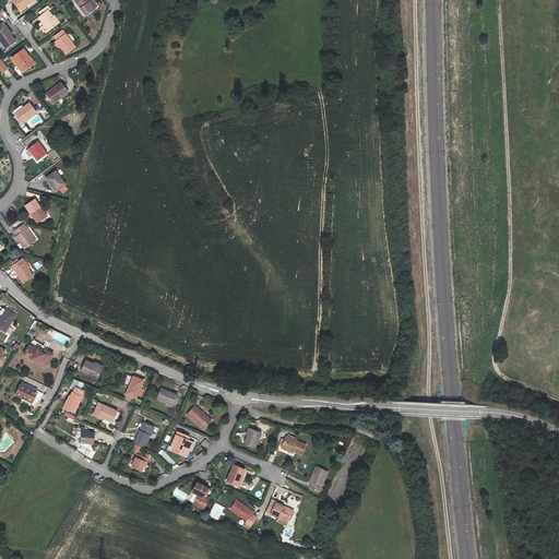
[(33,1),(32,0),(14,0),(13,1),(20,11),(25,7),(33,1)]
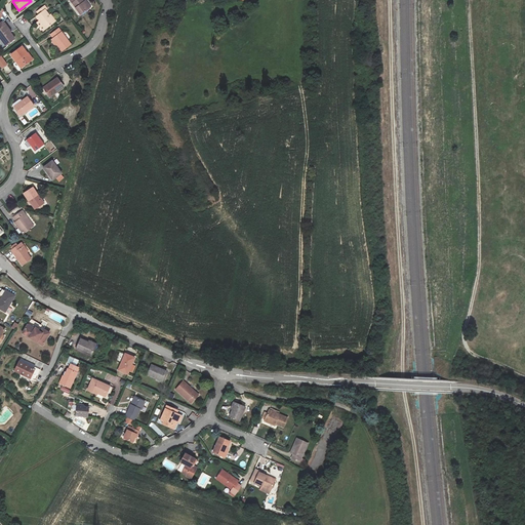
[(70,0),(81,15),(89,8),(84,1),(82,0),(70,0)]
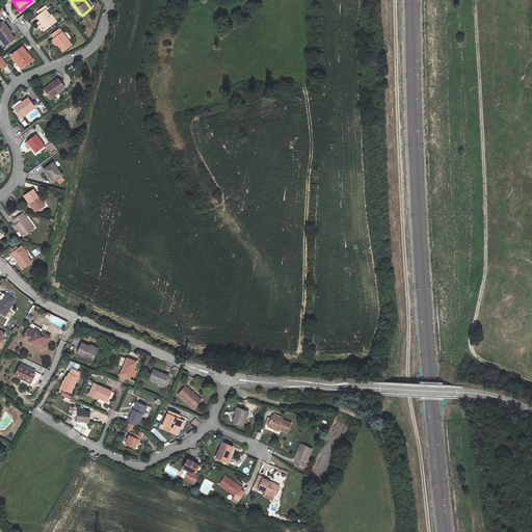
[(51,17),(47,10),(48,9),(46,6),(37,11),(41,15),(37,17),(41,21),(47,29),(55,23),(51,17)]
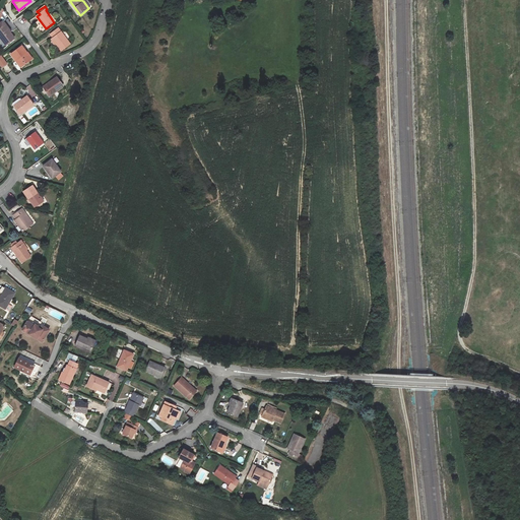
[(43,30),(46,28),(40,20),(37,22),(43,30)]
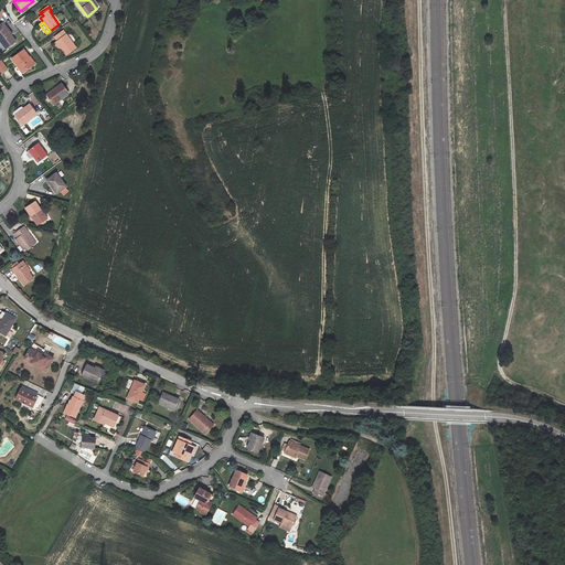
[(6,27),(2,23),(0,25),(0,41),(7,50),(16,42),(11,35),(12,34),(10,32),(9,33),(4,28),(6,27)]
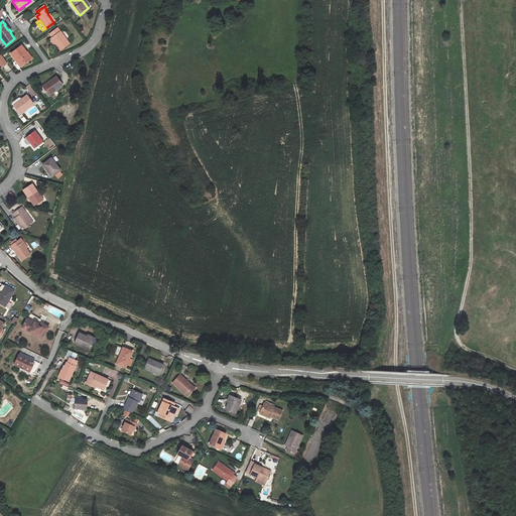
[(60,50),(70,43),(57,28),(49,34),(52,37),(51,38),(55,44),(60,50)]
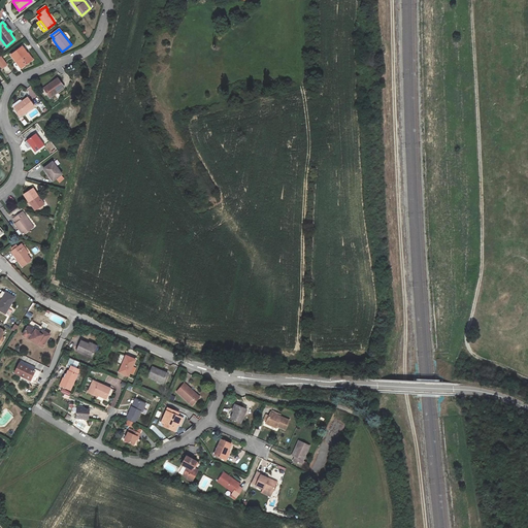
[(28,54),(22,46),(11,55),(20,67),(25,64),(26,65),(33,60),(29,55),(28,56),(27,55),(28,54)]
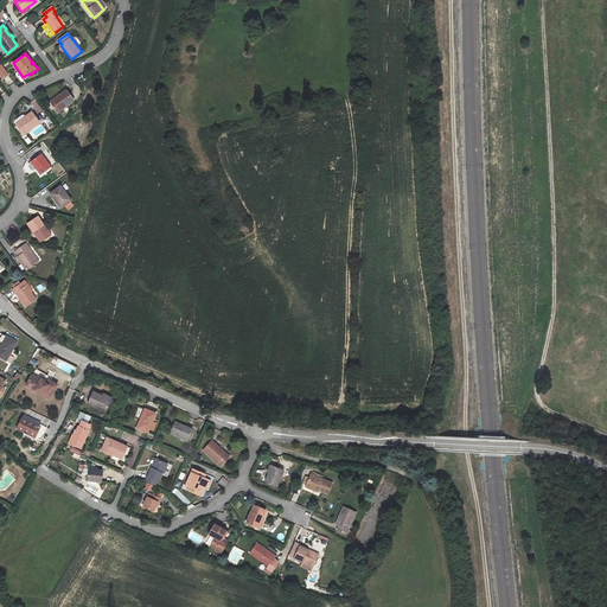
[(58,113),(74,101),(66,90),(57,96),(58,98),(51,103),(58,113)]
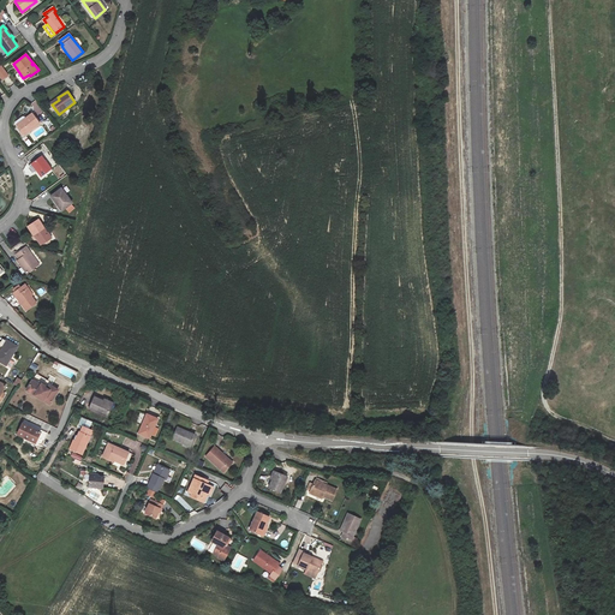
[(16,124),(24,136),(40,124),(33,113),(25,118),(24,117),(23,117),(16,121),(16,124)]
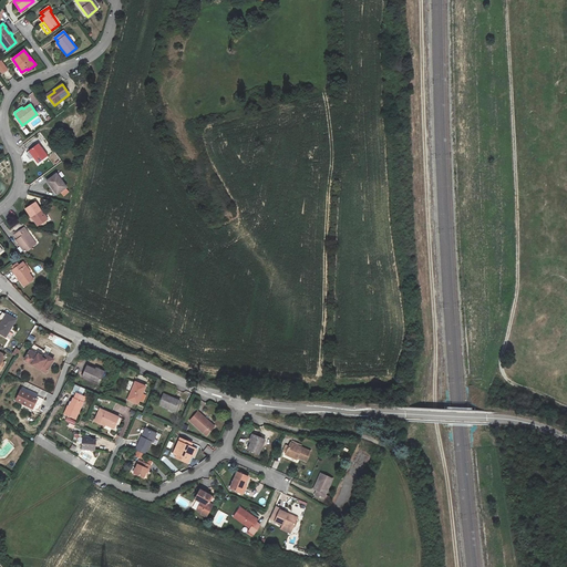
[(39,144),(29,151),(38,163),(48,156),(39,144)]
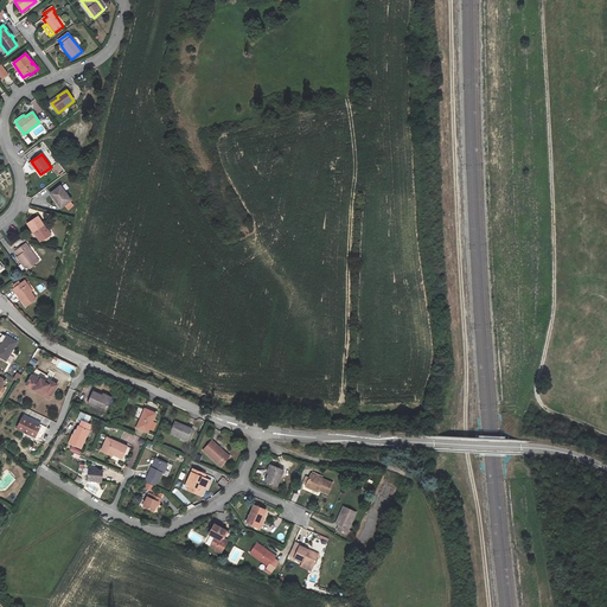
[(53,198),(61,209),(71,200),(61,186),(50,193),(53,198)]
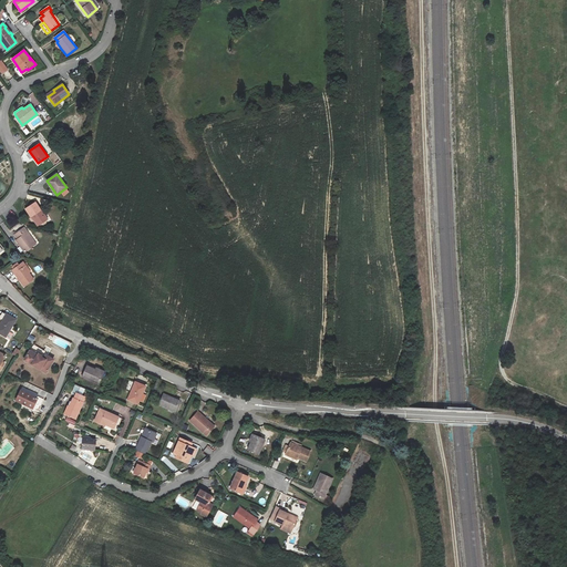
[(41,210),(35,202),(24,209),(31,217),(38,226),(47,220),(40,212),(41,210)]
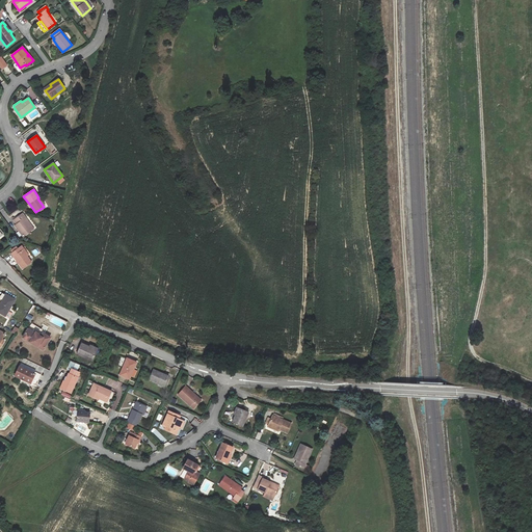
[(23,213),(14,220),(17,224),(15,225),(19,231),(17,233),(19,237),(22,235),(23,237),(34,229),(23,213)]
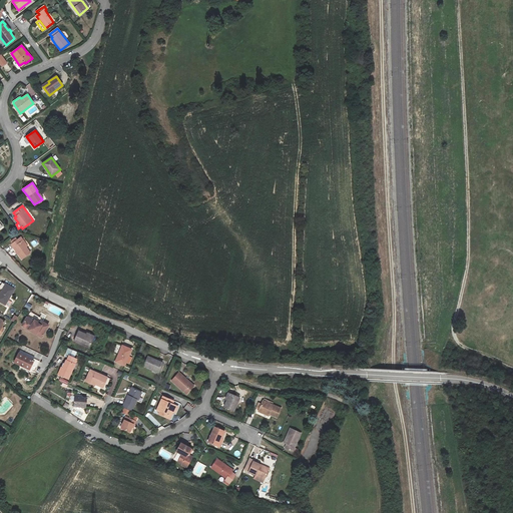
[(11,244),(21,260),(30,252),(26,247),(28,246),(23,240),(21,241),(18,239),(17,240),(13,243),(11,244)]
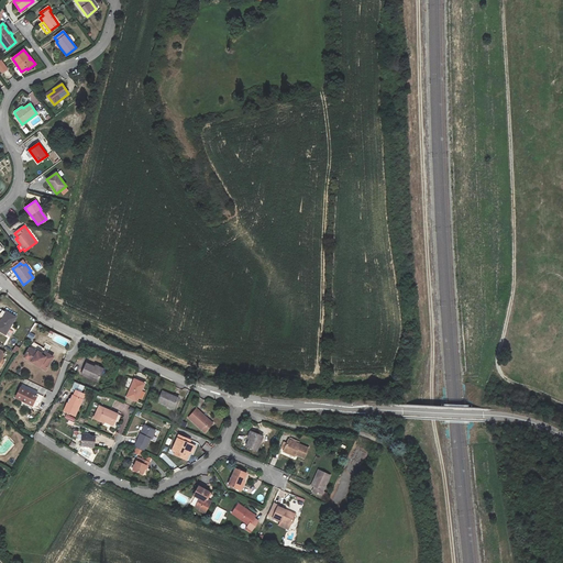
[(0,331),(6,334),(17,317),(7,311),(4,316),(0,312),(0,331)]
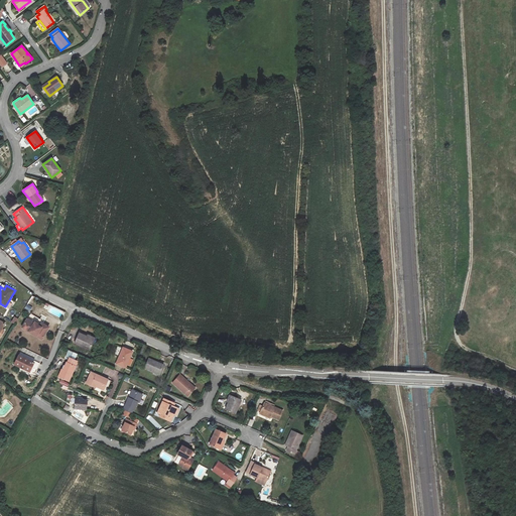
[(45,303),(42,309),(62,318),(66,311),(45,303)]
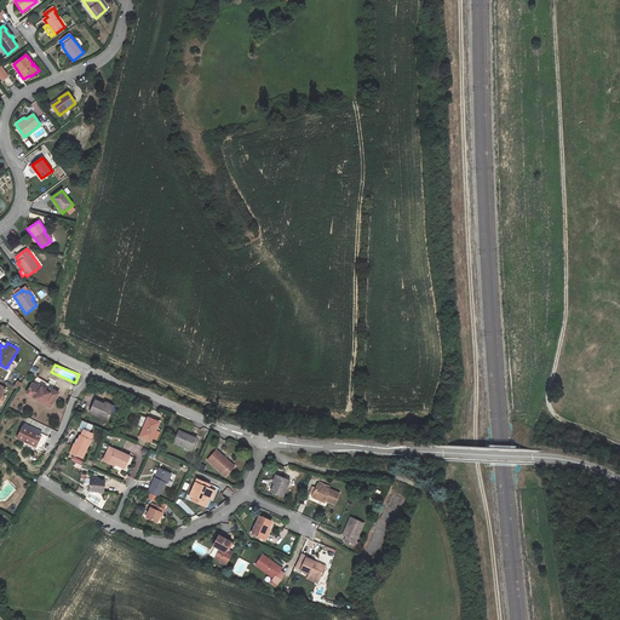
[(50,408),(58,394),(52,390),(50,394),(41,388),(33,383),(27,394),(50,408)]
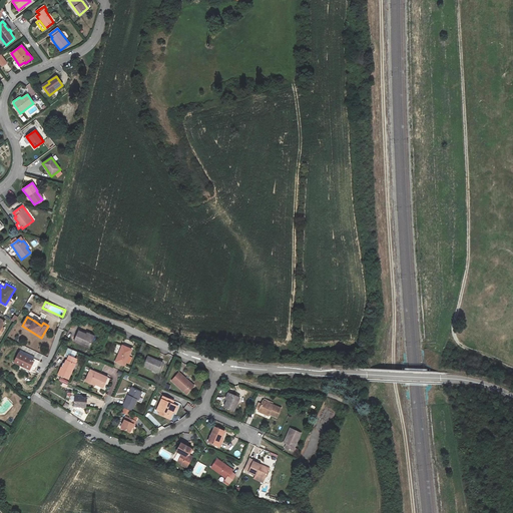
[(78,331),(74,341),(89,348),(93,339),(85,336),(86,335),(78,331)]
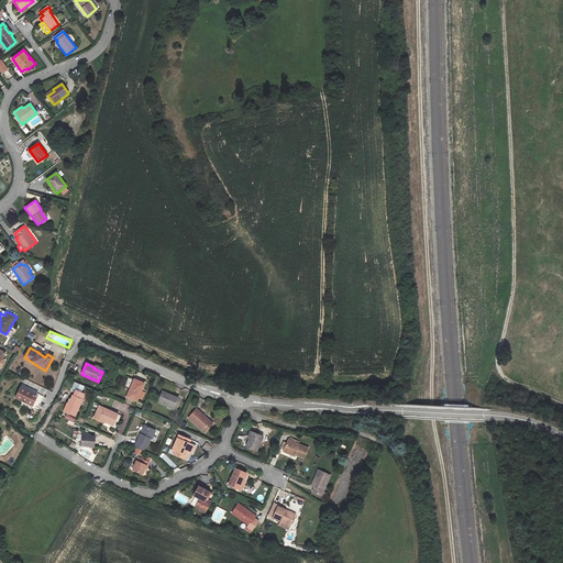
[(134,379),(127,397),(138,401),(144,384),(134,379)]
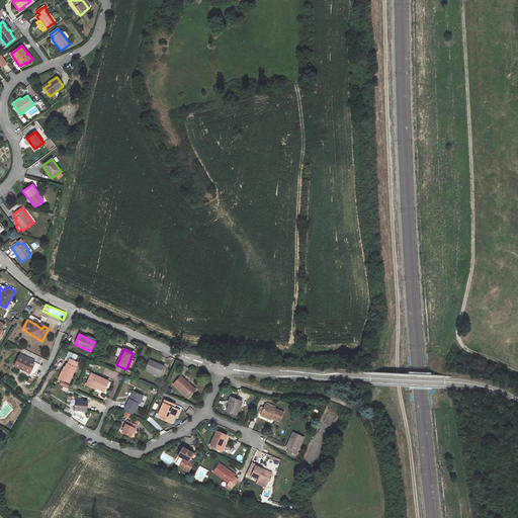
[(77,356),(68,352),(66,358),(70,360),(68,364),(67,363),(65,367),(64,366),(63,367),(65,368),(63,371),(62,371),(59,378),(69,382),(76,367),(75,367),(77,362),(75,361),(77,356)]
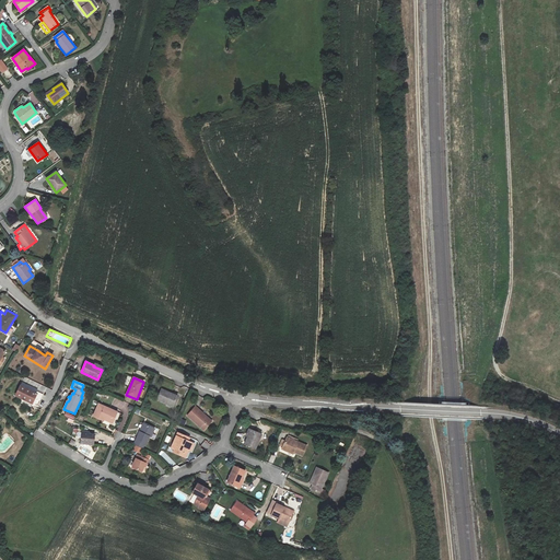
[(35,396),(42,399),(44,395),(21,384),(21,385),(37,393),(35,396)]
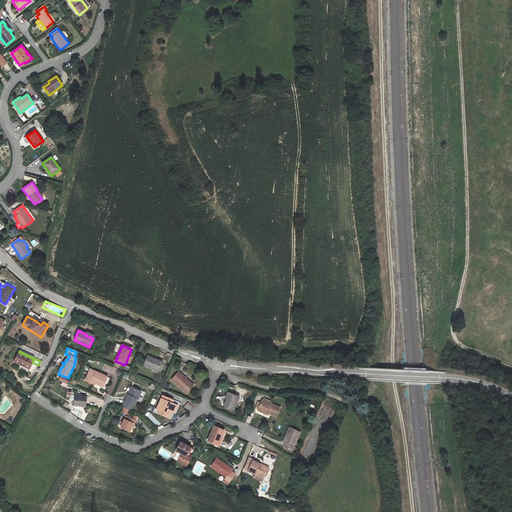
[(19,352),(14,362),(34,371),(38,365),(32,362),(34,359),(19,352)]
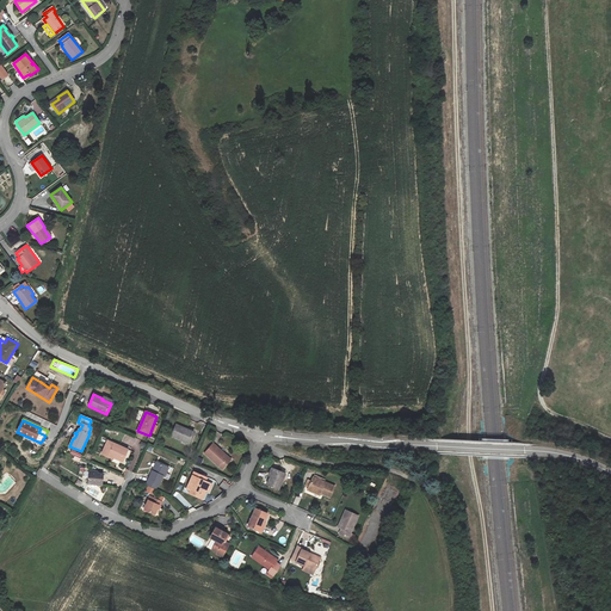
[(195,432),(176,425),(171,436),(189,444),(195,432)]
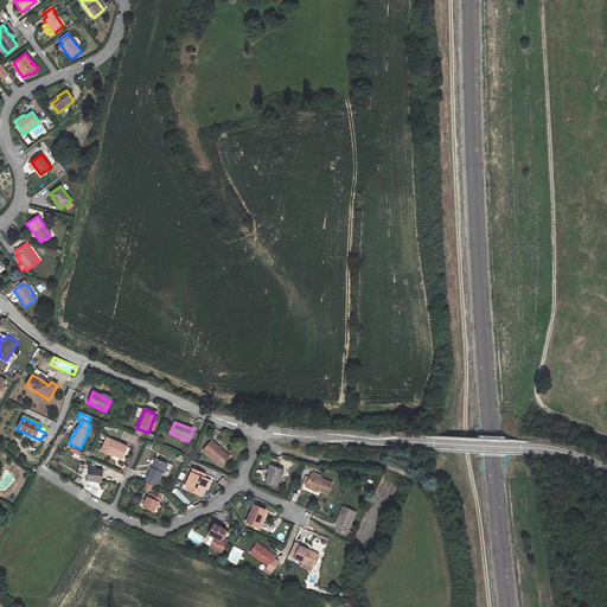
[(125,453),(127,447),(107,438),(101,451),(112,455),(113,454),(120,458),(122,453),(125,453)]
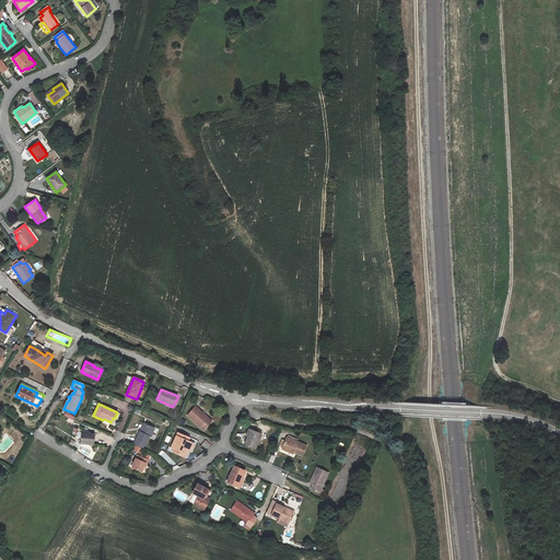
[(130,405),(128,409),(139,413),(141,409),(130,405)]
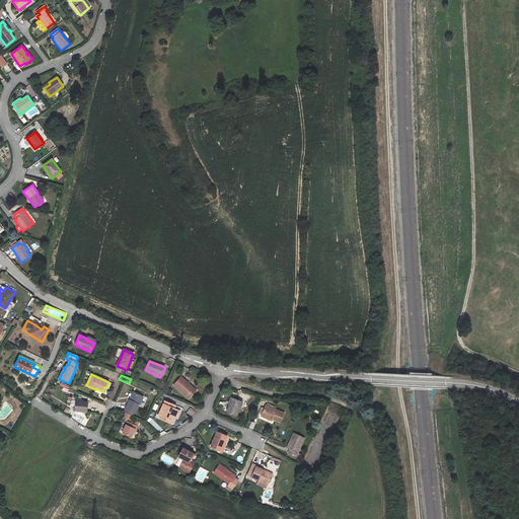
[(195,388),(194,390),(183,380),(184,379),(181,376),(173,385),(189,399),(197,390),(195,388)]
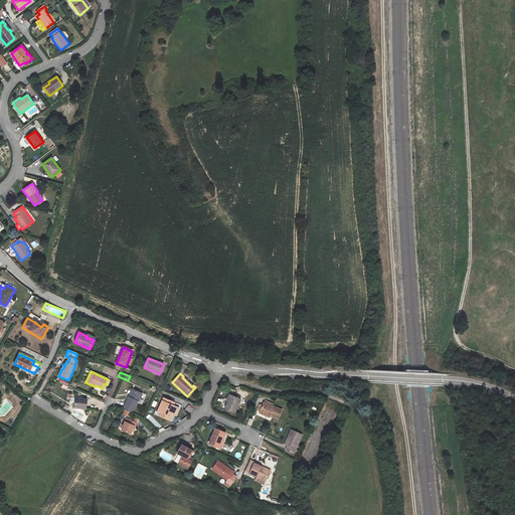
[(192,387),(193,385),(183,376),(182,377),(192,387)]
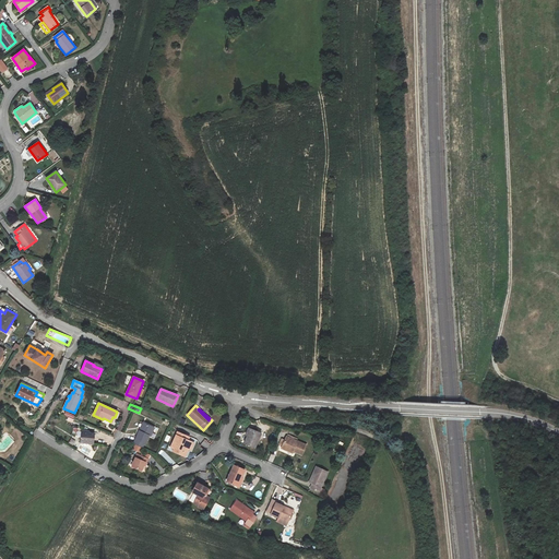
[(154,428),(144,424),(141,431),(140,431),(133,443),(143,448),(144,443),(145,444),(149,436),(151,437),(154,428)]
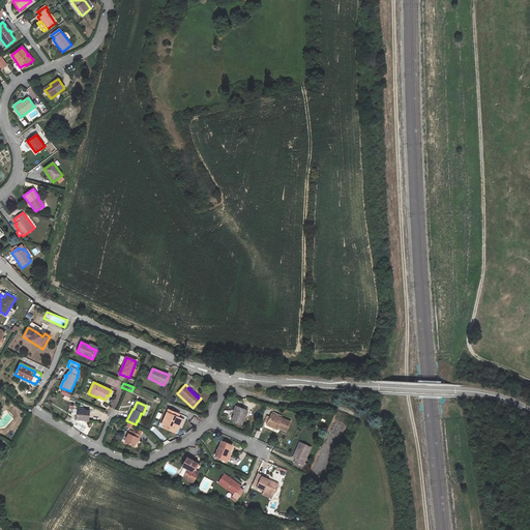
[(235,414),(232,420),(241,424),(247,411),(238,407),(235,414)]
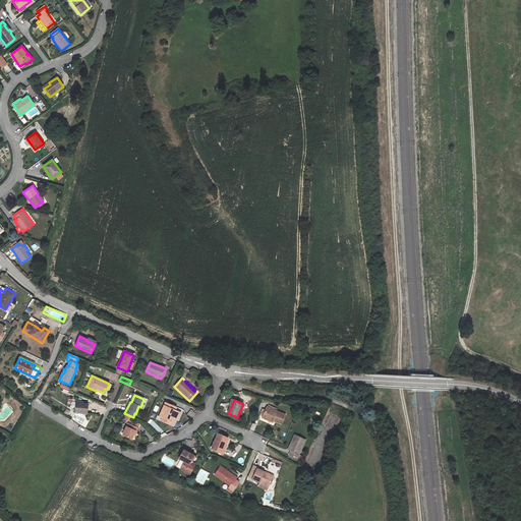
[(82,413),(88,414),(88,404),(82,404),(82,402),(76,402),(75,413),(78,413),(78,415),(82,415),(82,413)]
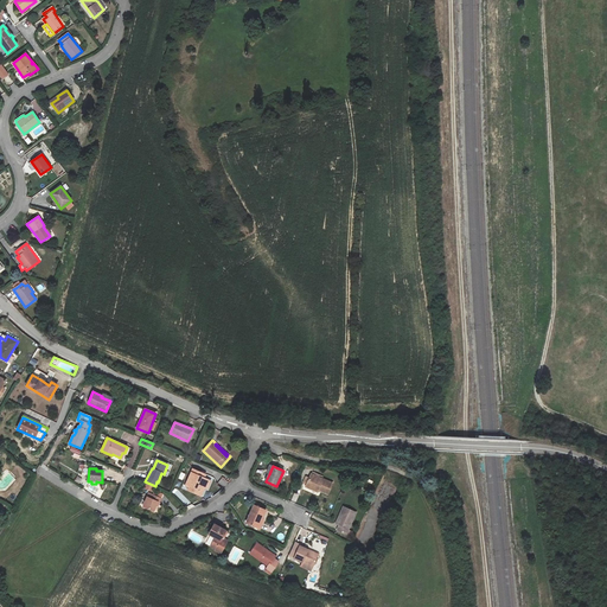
[(199,472),(192,470),(185,486),(189,487),(187,490),(197,493),(198,490),(200,491),(203,486),(206,489),(210,481),(203,478),(198,475),(199,472)]
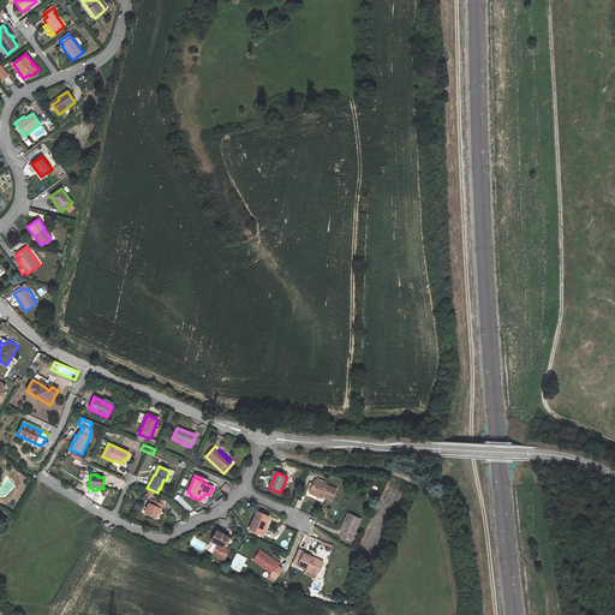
[(336,490),(327,485),(323,484),(324,482),(321,479),(320,482),(315,481),(314,484),(310,491),(315,493),(314,495),(322,499),(322,496),(332,501),(336,490)]
